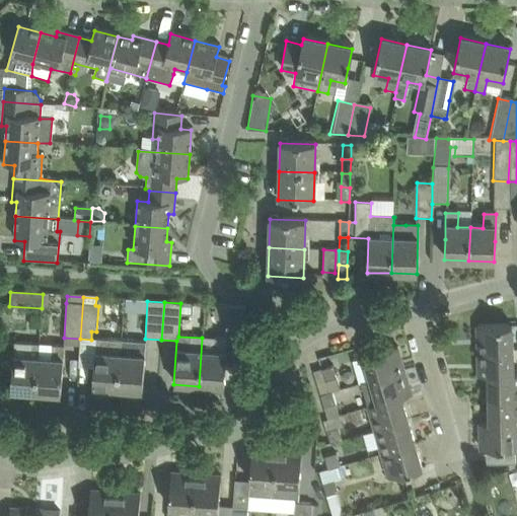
[(244,309),(227,307),(224,335),(241,337),(244,309)]
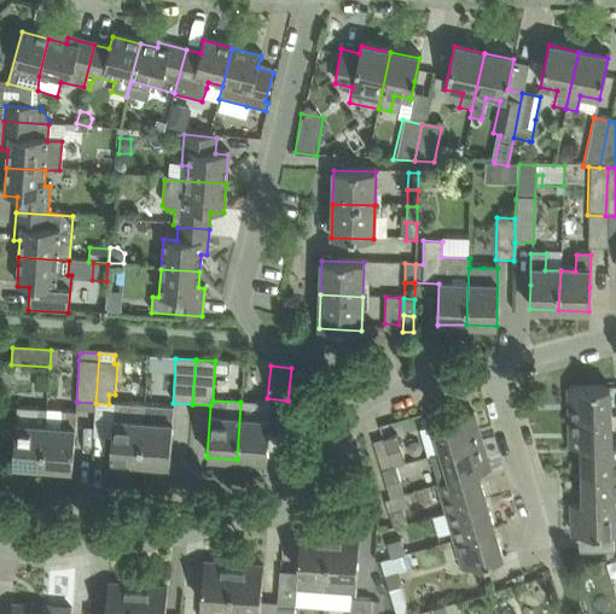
[(36,375),(36,390),(48,391),(48,376),(36,375)]
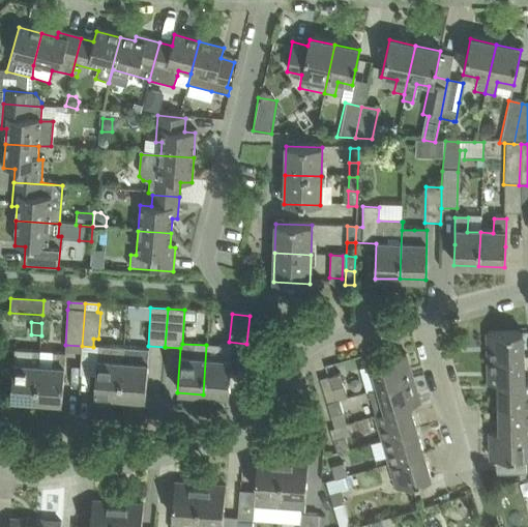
[(487,334),(488,360),(523,359),(522,333),(487,334)]
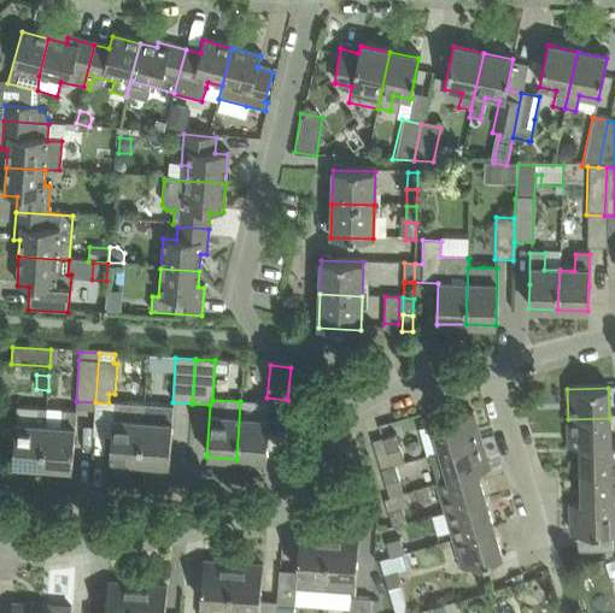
[(240,401),(236,459),(265,461),(270,404),(240,401)]
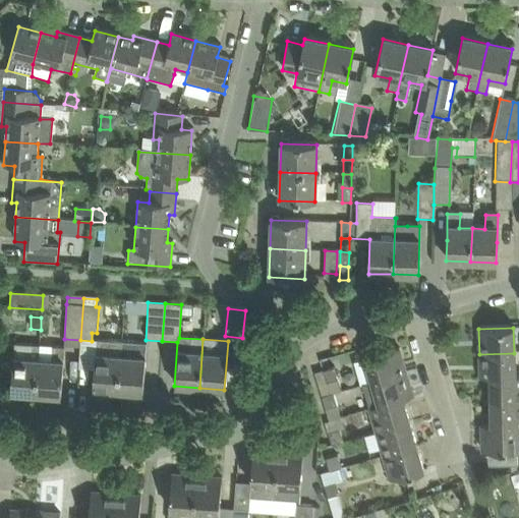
[(93,390),(117,392),(121,343),(96,342),(93,390)]
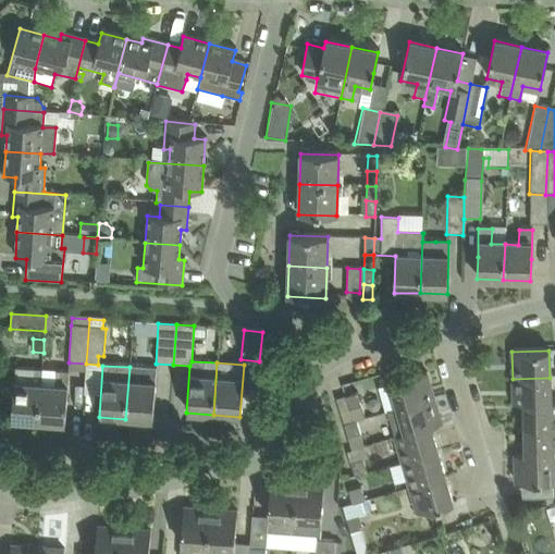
[(130,367),(125,419),(152,420),(156,369),(130,367)]
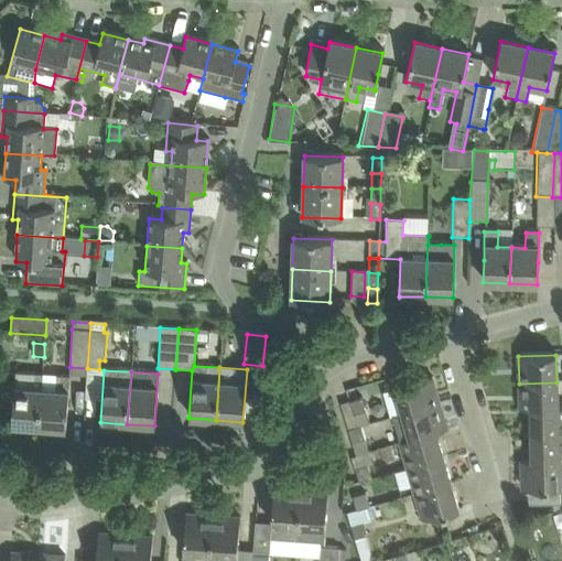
[(11,425),(39,428),(42,375),(15,373),(11,425)]
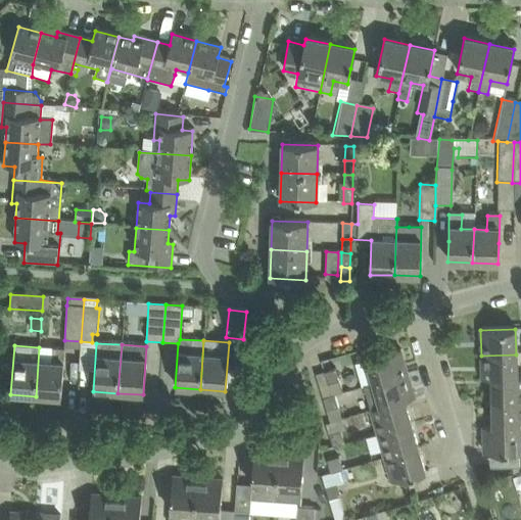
[(39,347),(36,396),(60,398),(64,349),(39,347)]
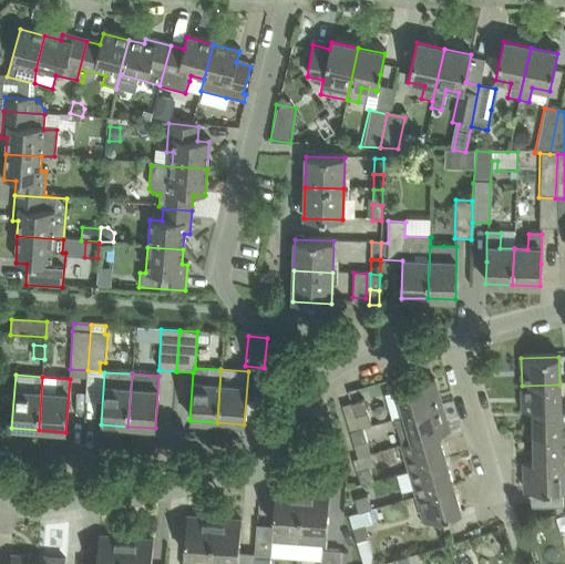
[(398,391),(404,418),(441,407),(433,381),(398,391)]
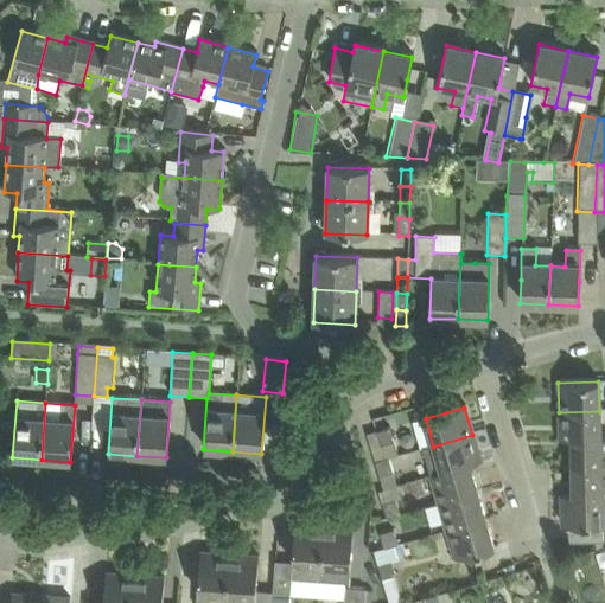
[(559,412),(559,440),(604,438),(604,437),(599,438),(599,411),(559,412)]
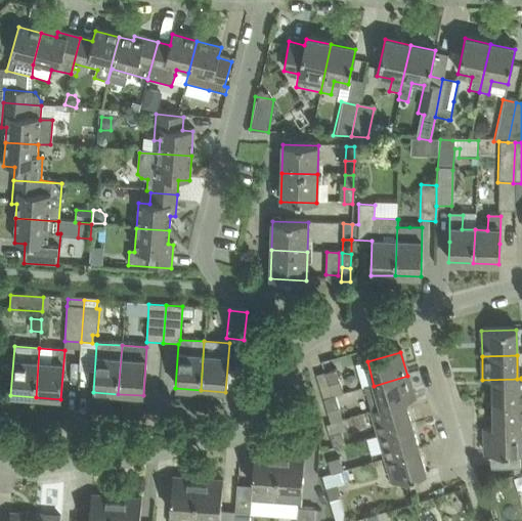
[(323,374),(331,398),(335,397),(335,398),(342,395),(339,383),(335,371),(323,374)]
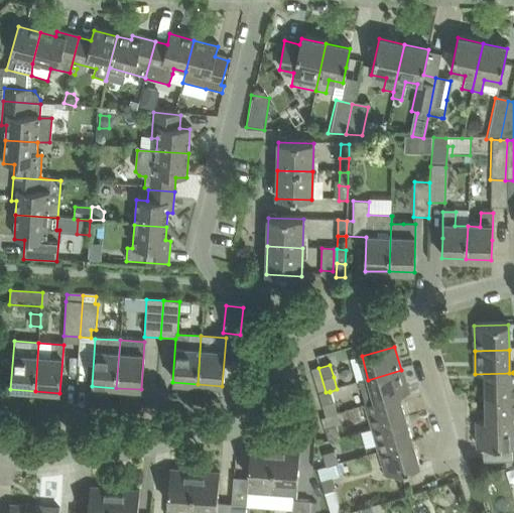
[(359,383),(365,406),(408,393),(401,370),(368,380),(359,383)]
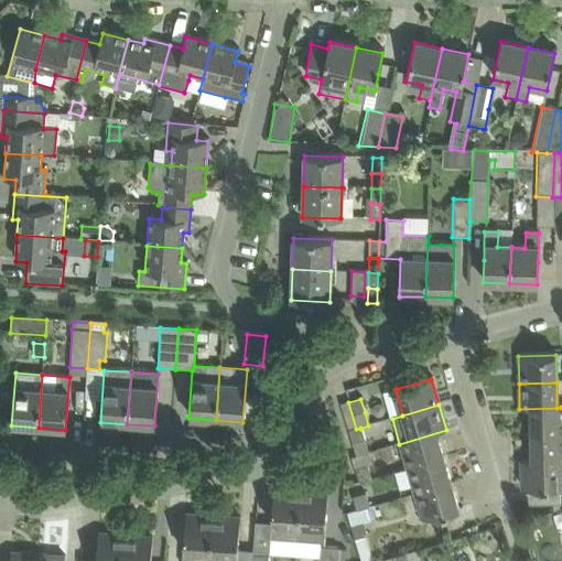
[(531,410),(531,435),(561,434),(561,408),(519,409),(519,410),(531,410)]
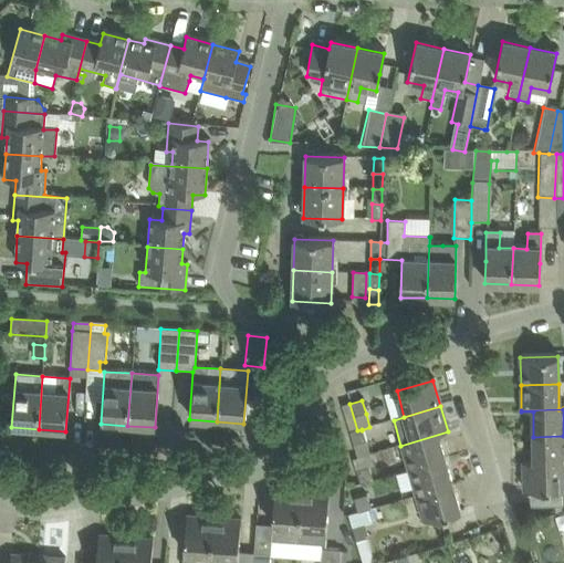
[(353,446),(356,459),(369,455),(365,442),(362,430),(362,429),(357,430),(348,433),(353,446)]
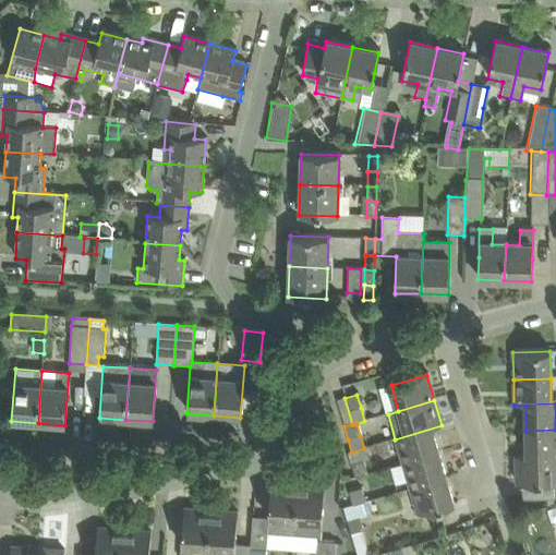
[(395,439),(402,465),(438,454),(431,430),(442,426),(442,425),(395,439)]
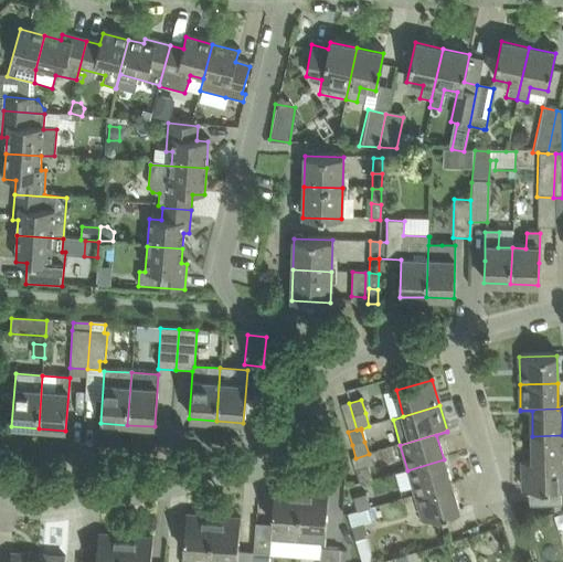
[(521,463),(521,464),(562,462),(562,435),(532,436),(533,463),(521,463)]
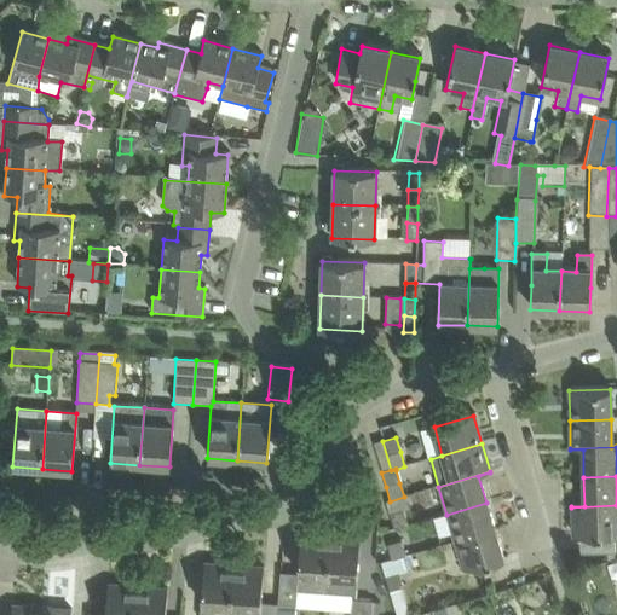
[(395,514),(388,515),(393,531),(408,527),(402,512),(408,510),(404,497),(390,502),(391,503),(395,514)]
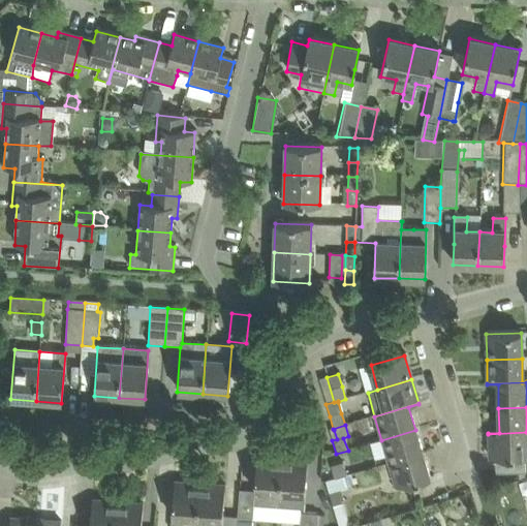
[(381,440),(389,464),(422,454),(415,430),(381,440)]
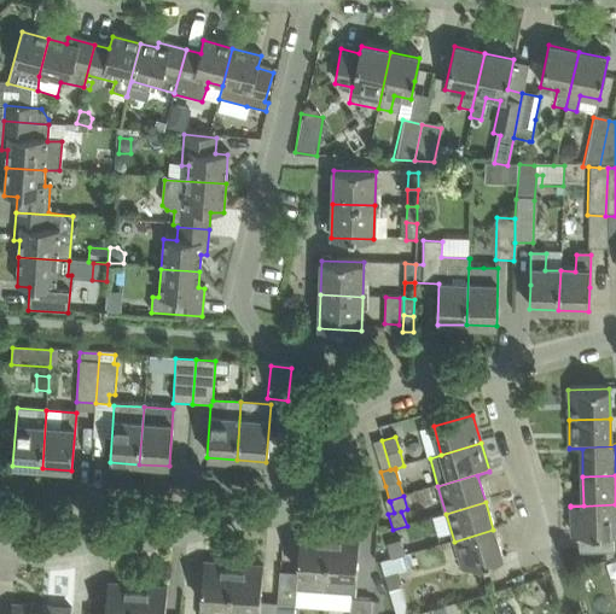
[(615,504),(570,507),(571,536),(615,534),(615,504)]
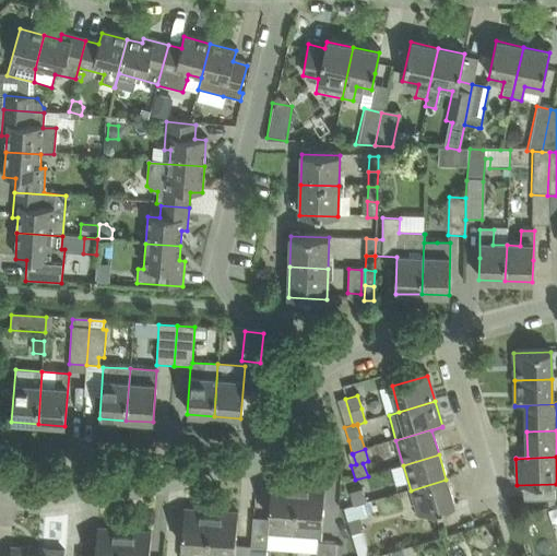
[(453,506),(446,480),(411,491),(418,516),(453,506)]
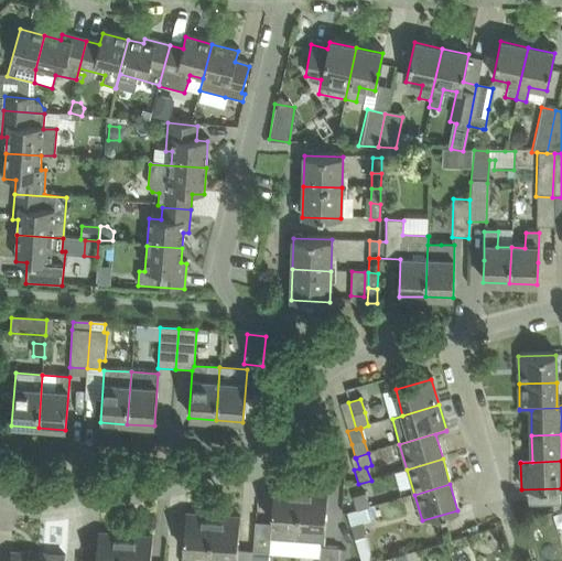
[(269,540),(296,541),(300,489),(273,487),(269,540)]
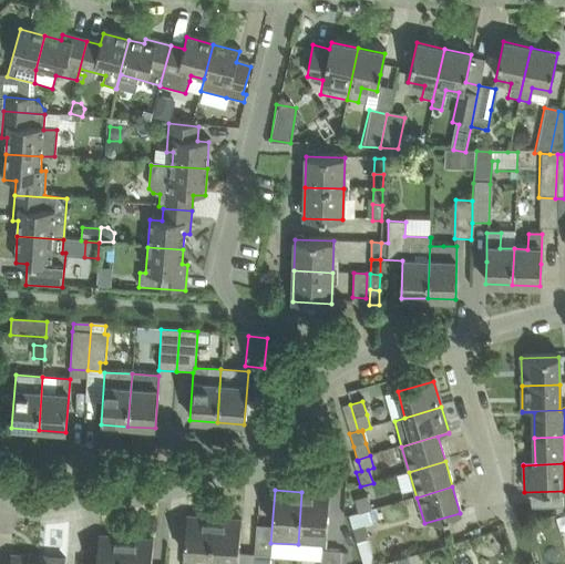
[(301,492),(298,544),(325,546),(329,493),(301,492)]
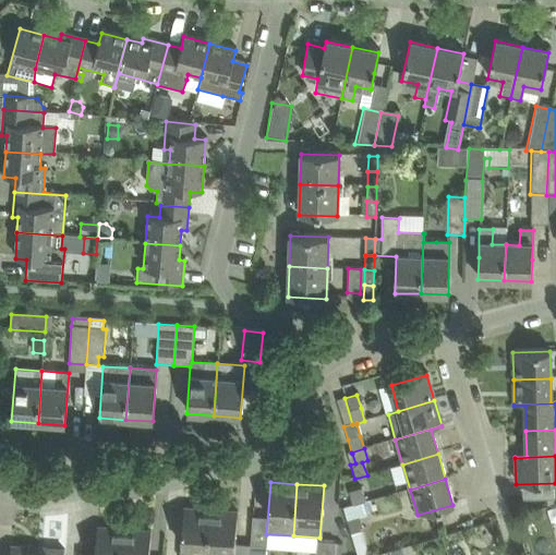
[(349,494),(352,506),(364,503),(361,491),(349,494)]
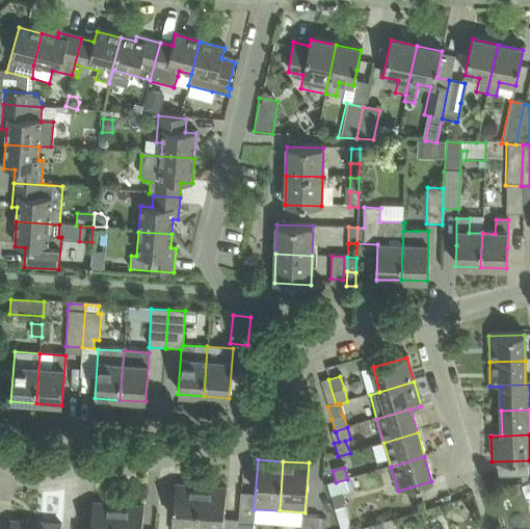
[(326,485),(340,528),(347,528),(348,523),(344,508),(346,507),(342,494),(349,493),(348,491),(355,488),(352,478),(347,480),(347,479),(336,482),(326,485)]
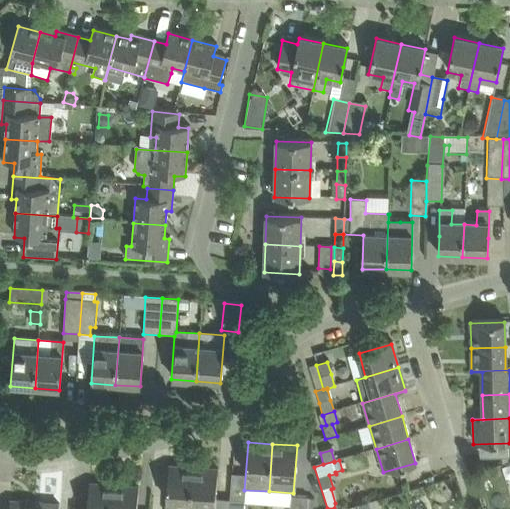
[(189,508),(193,469),(168,467),(164,508),(189,508)]
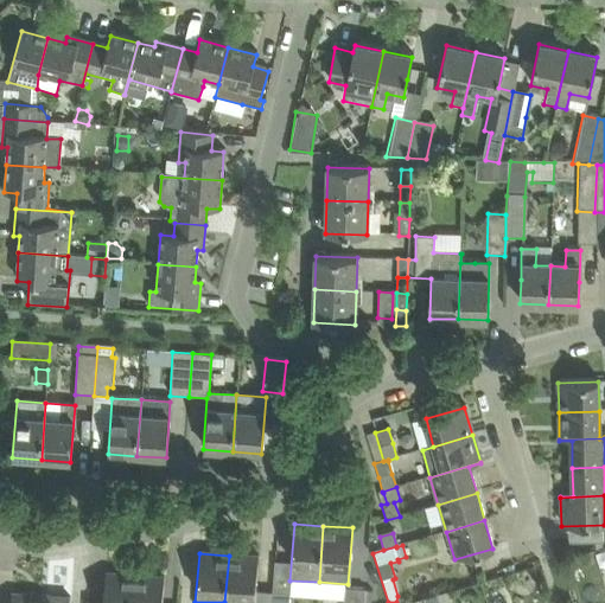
[(229,556),(224,602),(269,602),(271,595),(255,594),(258,558),(229,556)]
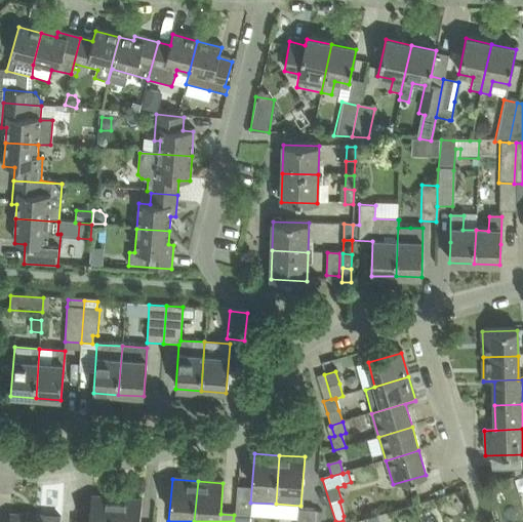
[(114,521),(116,499),(91,497),(88,521),(114,521)]
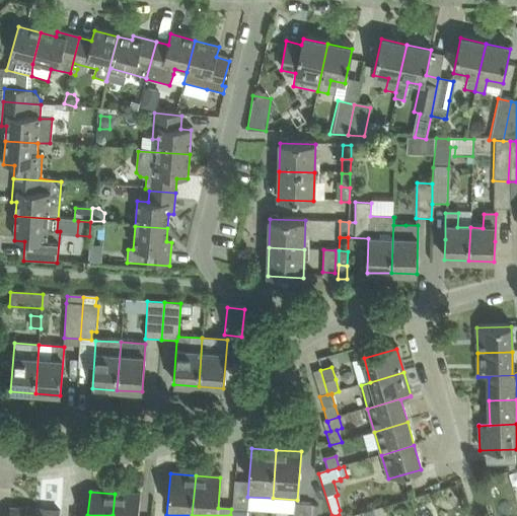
[(115,494),(113,515),(137,515),(140,496),(115,494)]
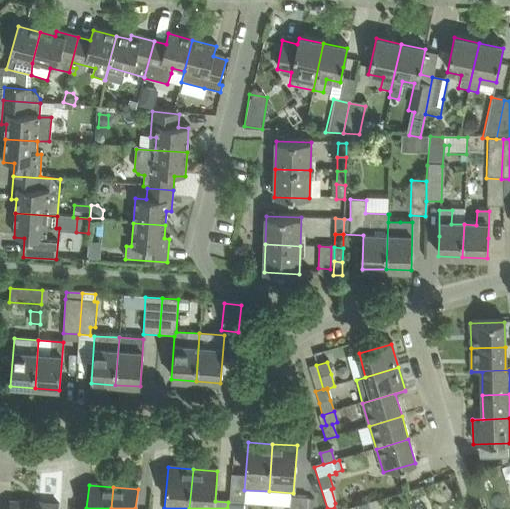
[(306,508),(307,498),(290,497),(288,508),(306,508)]
